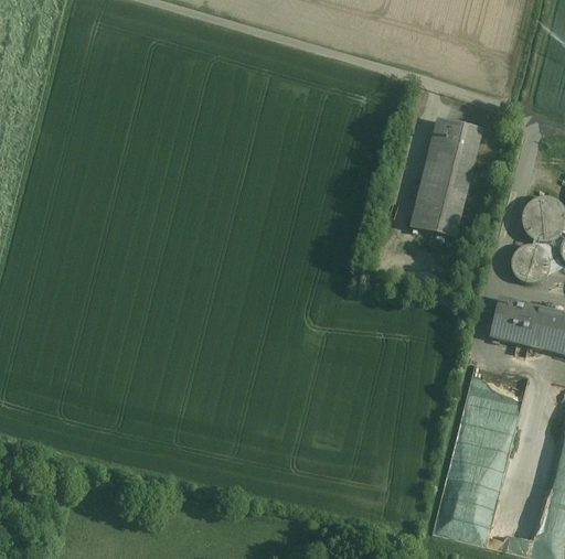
[(482,129),(437,117),(409,226),(455,237),(482,129)]
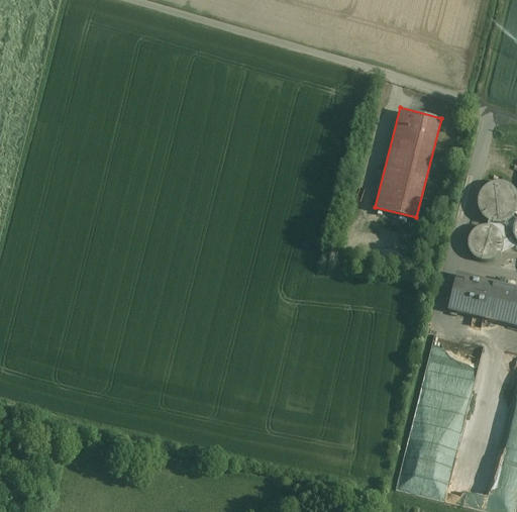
[(487,217),(490,219),(491,219),(493,220),(496,221),(500,221),(504,220),(507,219),(510,217),(513,215),(515,212),(516,209),(516,190),(516,189),(514,186),(512,184),(509,182),(506,180),(502,179),(499,179),(495,179),(492,180),(488,181),(486,183),(483,186),(481,189),(479,192),(478,195),(478,199),(478,202),(478,206),(480,209),(482,212),(484,215),(487,217)]
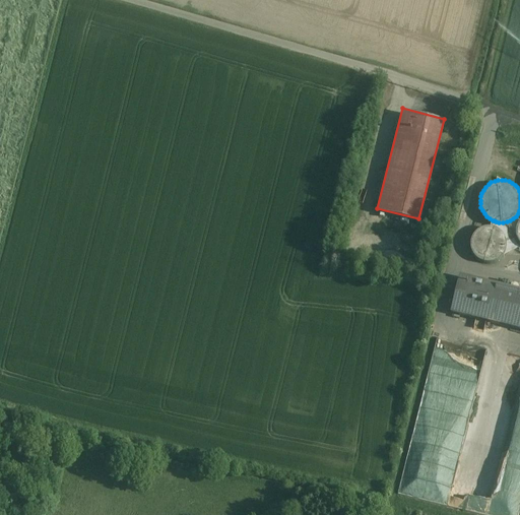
[(494,220),(493,224),(496,226),(498,228),(501,230),(503,232),(505,235),(506,238),(506,242),(506,245),(505,248),(505,249),(507,250),(519,241),(518,239),(516,236),(516,232),(515,229),(516,226),(517,221),(519,218),(519,217),(519,215),(518,213),(516,216),(513,218),(510,220),(507,221),(503,222),(499,222),(496,221),(494,220)]
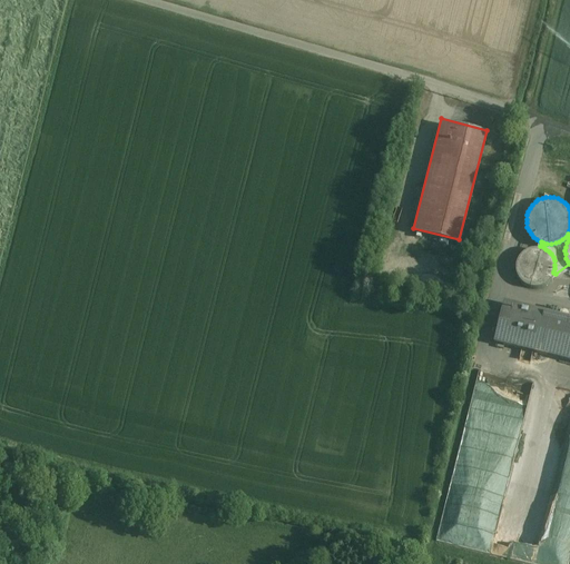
[(543,247),(540,246),(536,246),(532,246),(529,247),(526,248),(522,250),(520,253),(518,256),(517,259),(516,263),(516,266),(516,270),(517,274),(519,277),(521,279),(524,282),(527,284),(531,285),(534,285),(538,285),(541,284),(544,283),(548,280),(550,278),(552,275),(553,273),(553,271),(554,268),(554,265),(554,260),(553,257),(551,254),(549,251),(546,249),(543,247)]
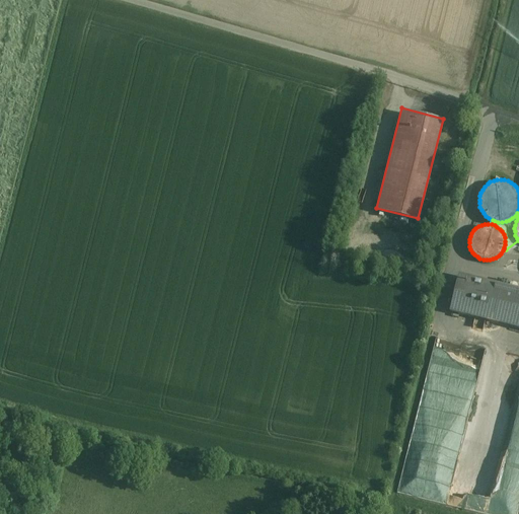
[(518,287),(459,273),(450,308),(518,324),(518,287)]
